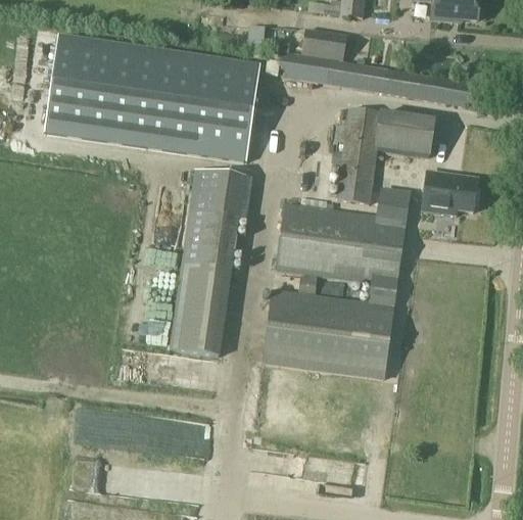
[(325,14),(339,16),(341,1),(330,0),(330,4),(326,4),(325,14)]
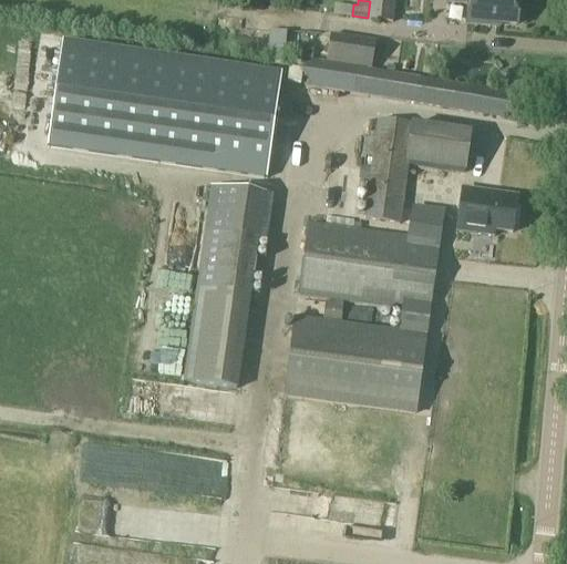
[(373,0),(372,18),(398,21),(399,0),(373,0)]
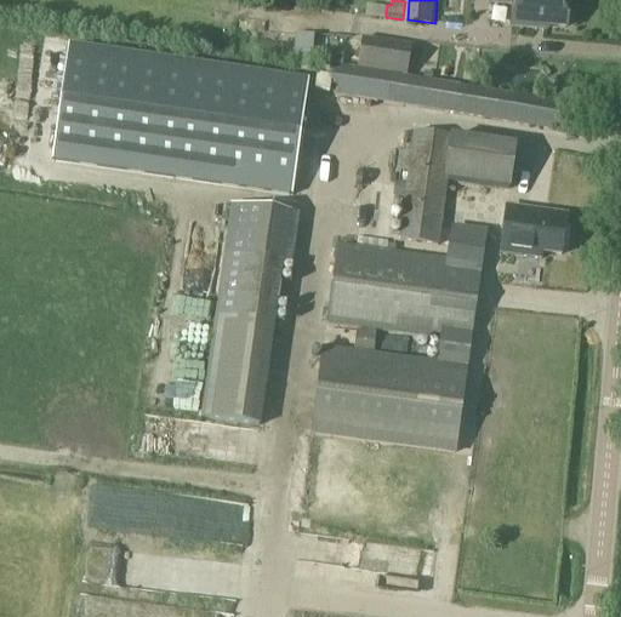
[(512,24),(536,26),(536,22),(567,24),(569,0),(491,0),(514,3),(512,24)]
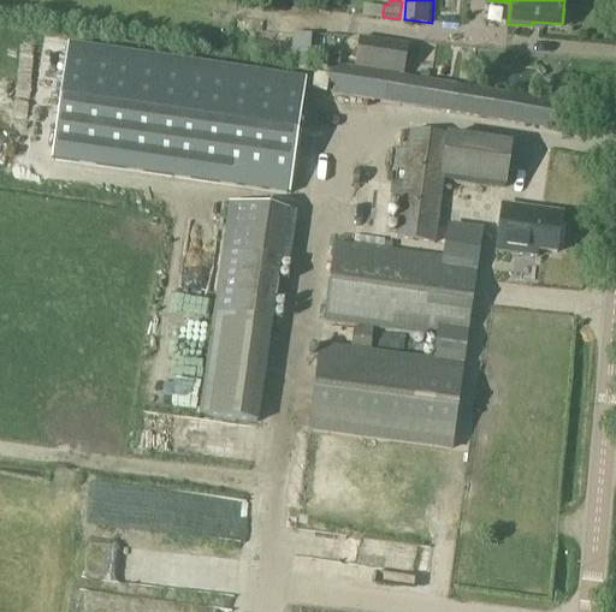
[(361,35),(356,66),(406,75),(410,43),(361,35)]
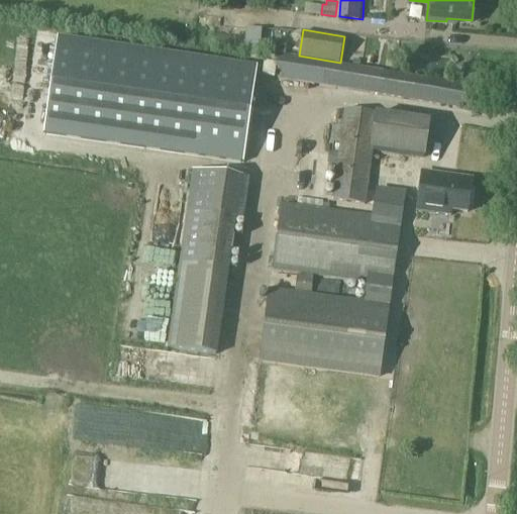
[(57,33),(42,130),(139,145),(243,161),(257,64),(189,54),(57,33)]
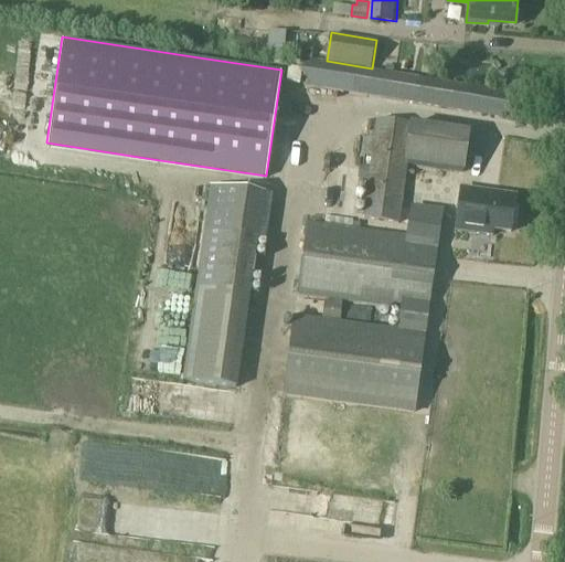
[(307,84),(413,102),(508,117),(512,93),(311,59),(307,84)]
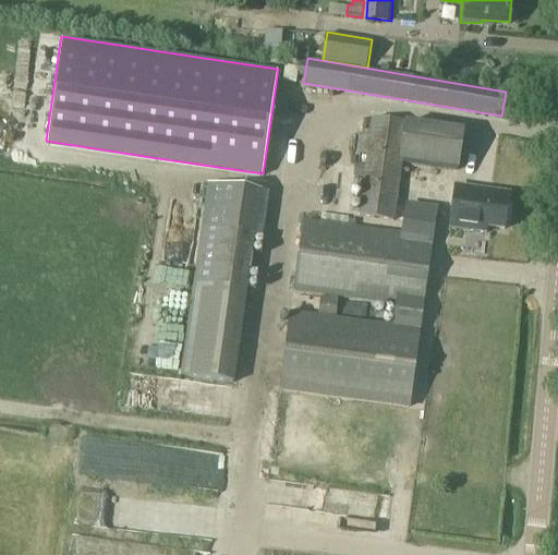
[(518,76),(501,74),(499,87),(516,89),(518,76)]
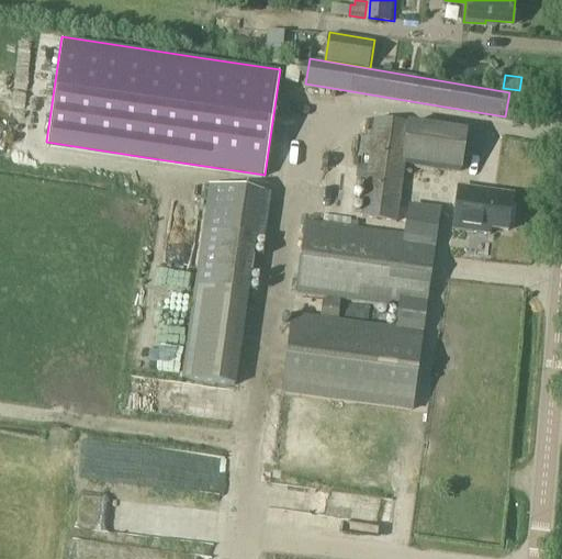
[(375,118),(369,164),(359,163),(357,180),(367,181),(362,215),(397,220),(405,161),(461,169),(467,130),(375,118)]
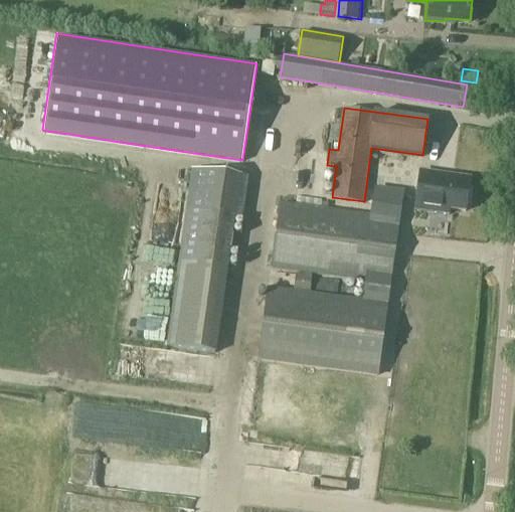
[(434,196),(433,205),(467,209),(471,177),(437,173),(437,174),(420,172),(417,194),(434,196)]
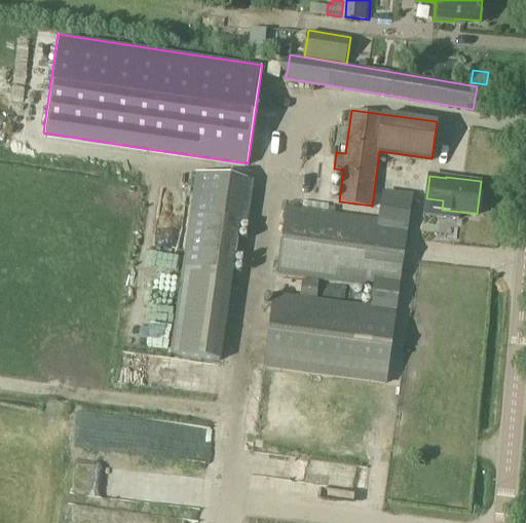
[(400,289),(409,223),(412,198),(383,194),(380,219),(288,206),(278,271),(375,285),(372,307),(275,294),(265,365),(386,382),(400,289)]
